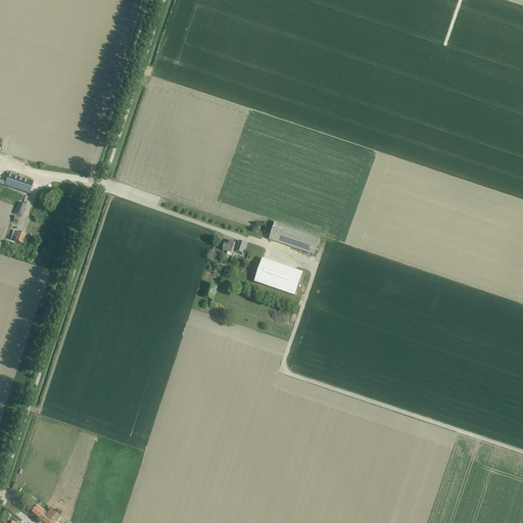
[(8,175),(6,180),(4,186),(29,194),(33,183),(8,175)]
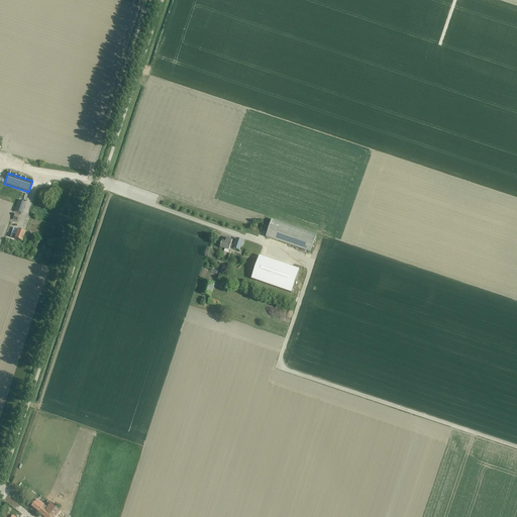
[(21,214),(25,203),(18,200),(14,212),(21,214)]
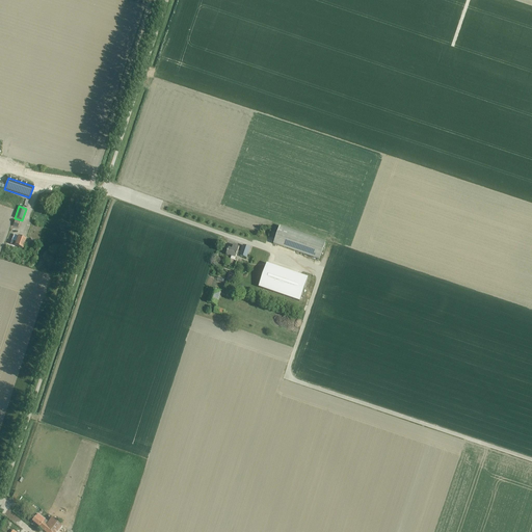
[(319,260),(325,242),(280,227),(273,244),(319,260)]
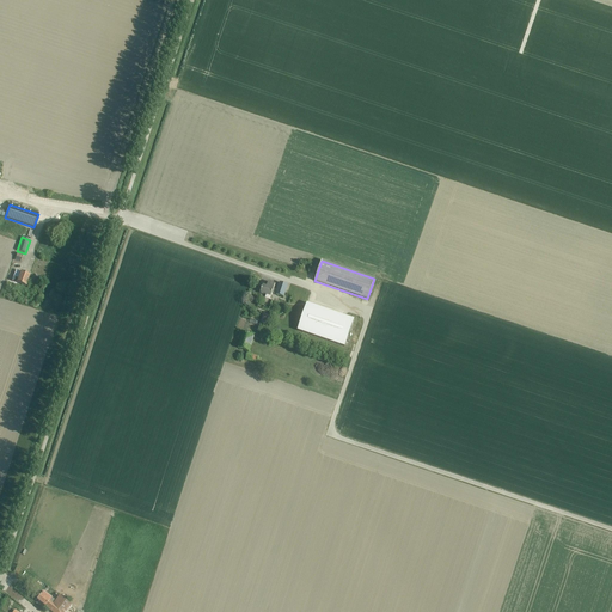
[(25,287),(30,276),(20,273),(18,276),(16,275),(13,282),(25,287)]
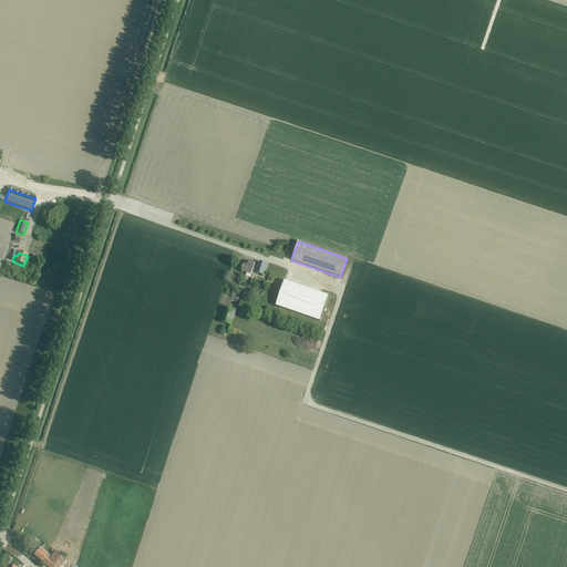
[(263,275),(266,265),(259,261),(257,269),(254,268),(255,264),(249,261),(247,266),(244,265),(241,271),(251,275),(253,271),(263,275)]
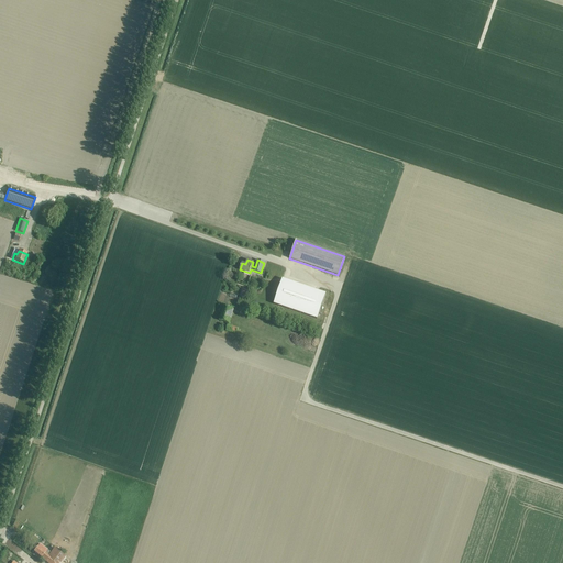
[(326,295),(283,279),(282,283),(274,305),(282,307),(317,319),(326,295)]
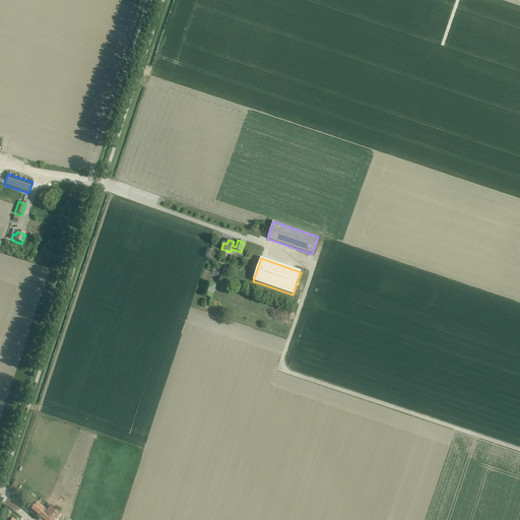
[(211,299),(215,285),(207,282),(203,296),(211,299)]
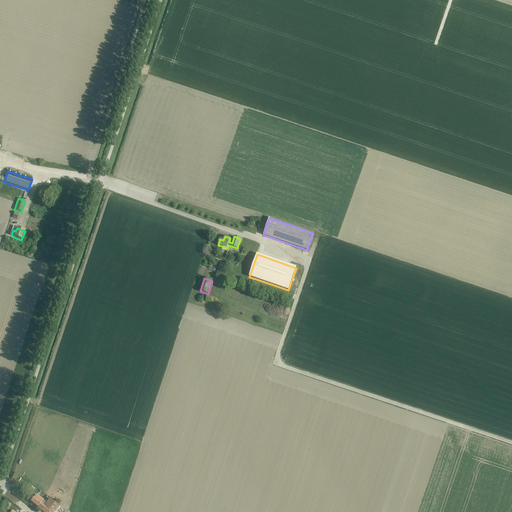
[(215,303),(217,299),(207,295),(205,300),(215,303)]
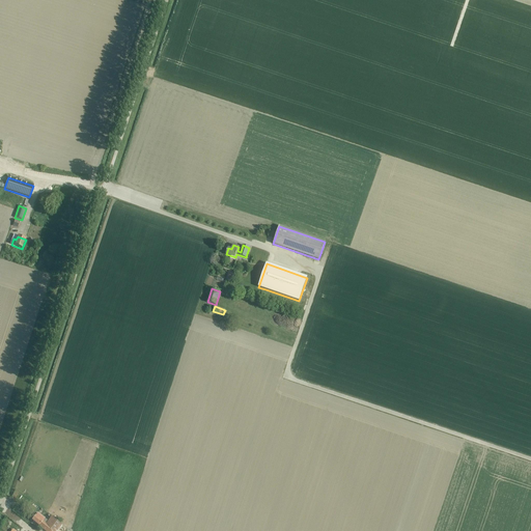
[(45,530),(57,530),(62,525),(52,518),(47,524),(43,521),(45,519),(37,513),(32,521),(45,530)]
